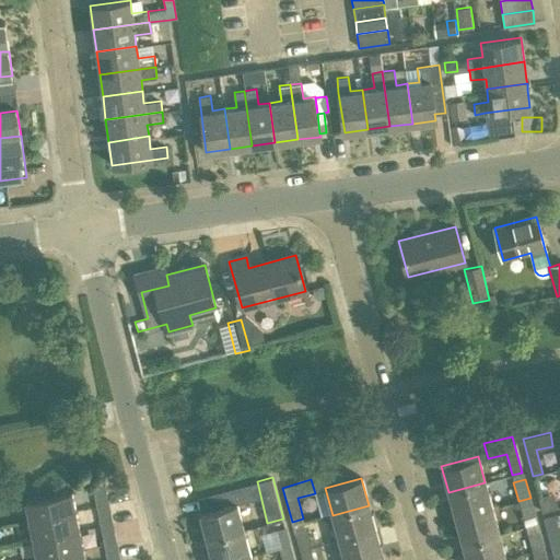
[(455,518),(492,509),(485,482),(448,492),(455,518)]
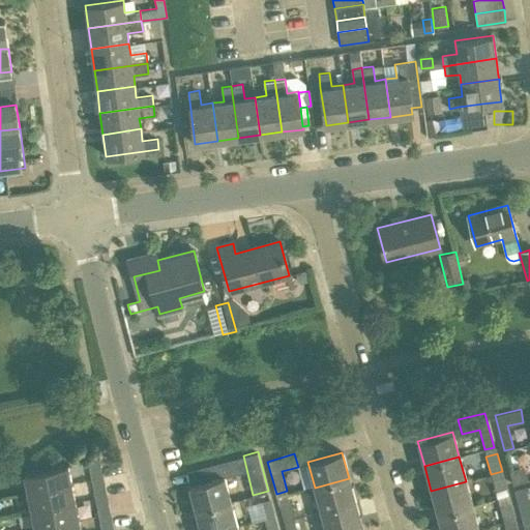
[(91,481),(104,478),(99,459),(87,461),(91,481)]
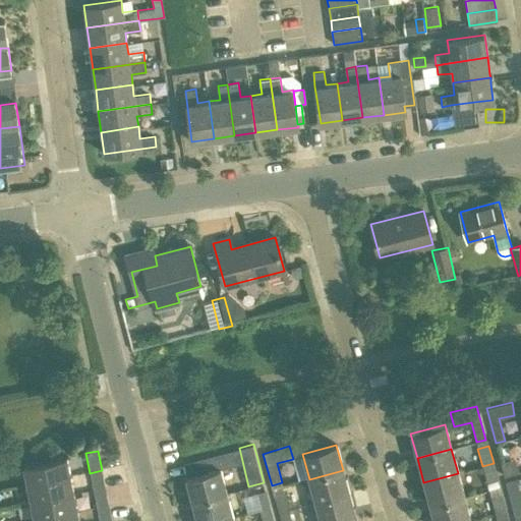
[(26,485),(71,476),(67,458),(23,467),(26,485)]
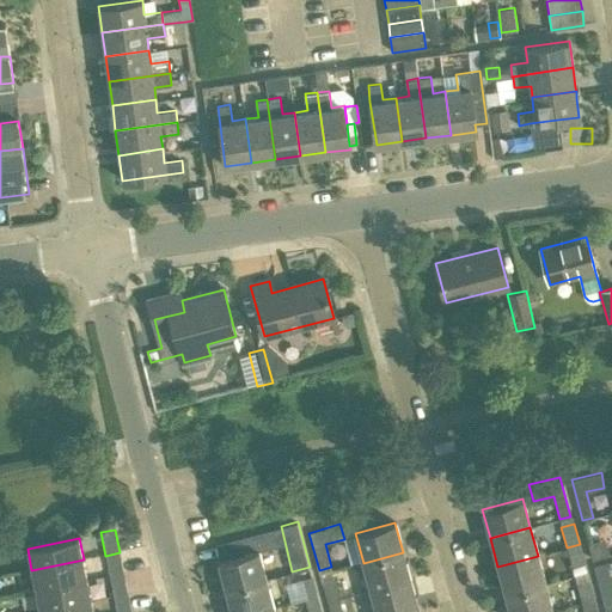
[(604,556),(600,539),(588,543),(593,558),(604,556)]
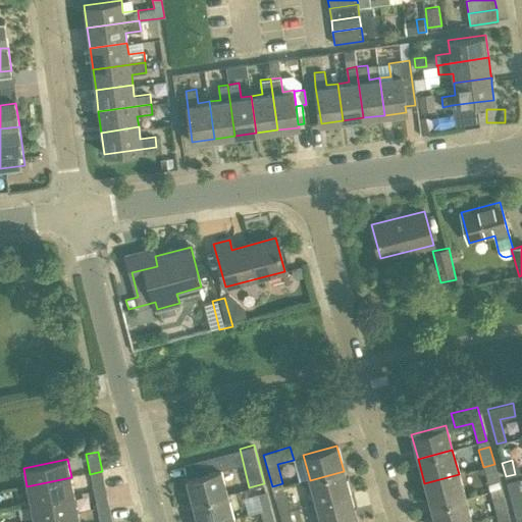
[(494,464),(483,467),(487,484),(499,481),(494,464)]
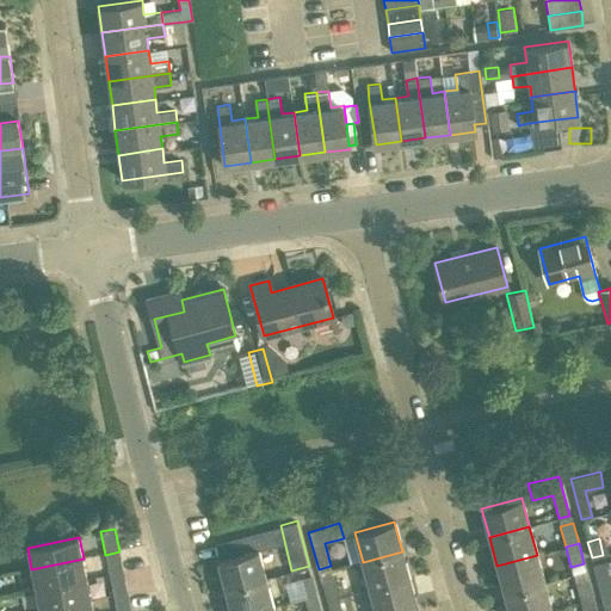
[(226,588),(265,578),(258,549),(218,560),(226,588)]
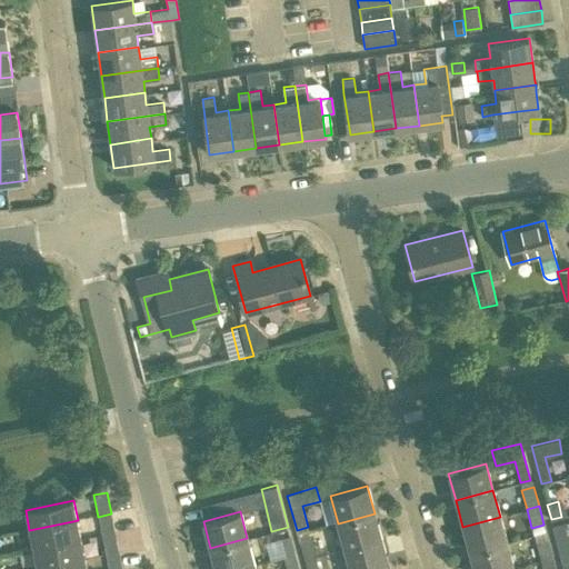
[(102,536),(116,533),(111,513),(98,517),(102,536)]
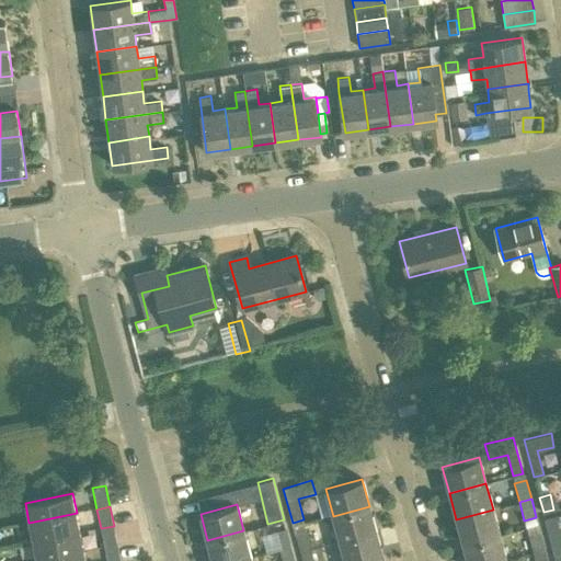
[(340,541),(376,531),(369,506),(333,516),(340,541)]
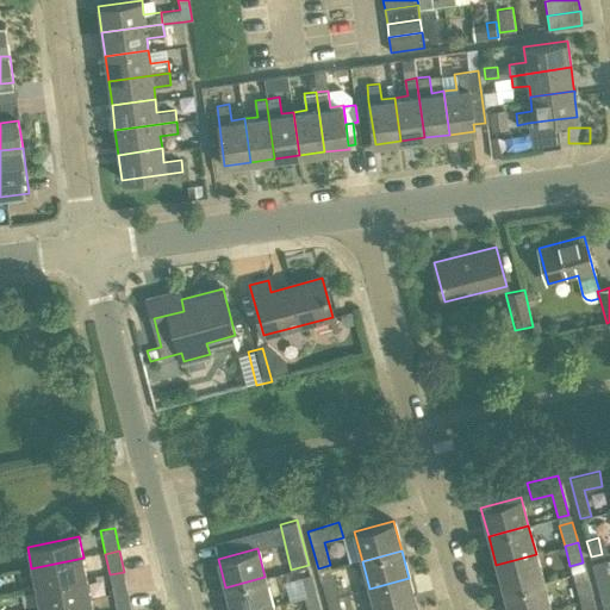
[(503,592),(543,582),(536,554),(496,565),(503,592)]
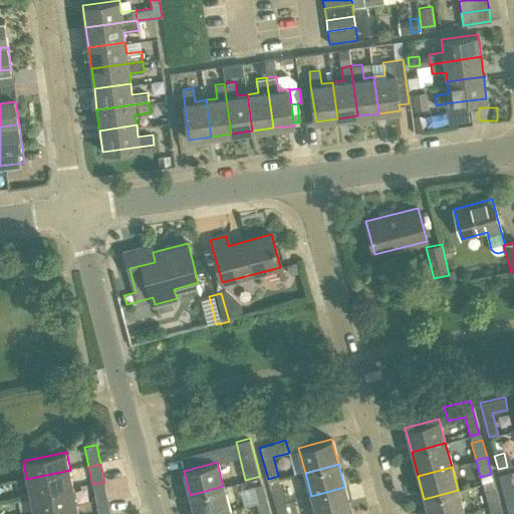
[(30,497),(73,488),(70,470),(26,479),(30,497)]
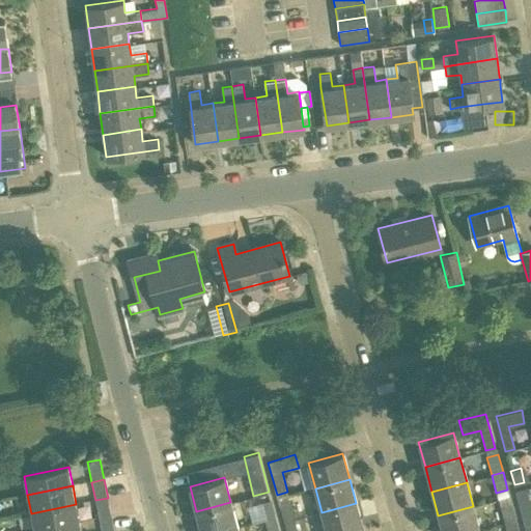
[(524,526),(530,524),(530,508),(526,487),(514,491),(524,526)]
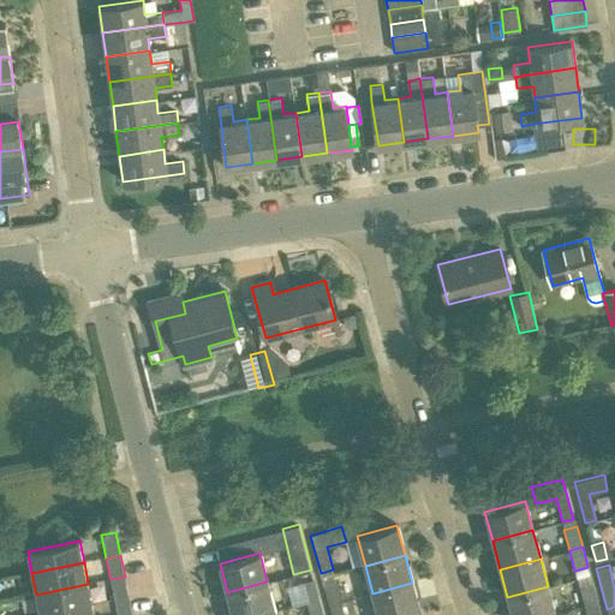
[(118,599),(129,597),(125,577),(111,579),(114,601),(118,599)]
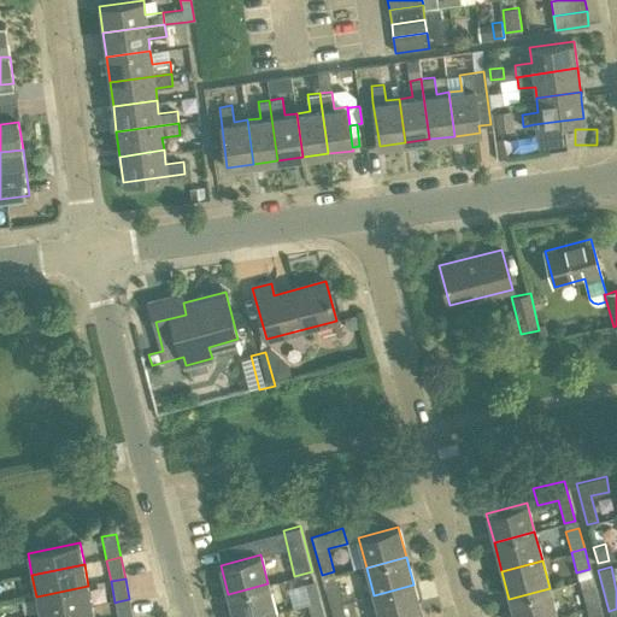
[(301,583),(307,604),(319,600),(315,581),(301,583)]
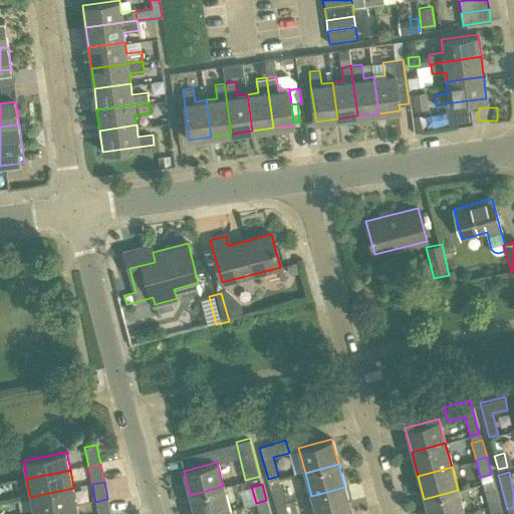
[(195,513),(213,513),(230,510),(223,486),(190,495),(195,513)]
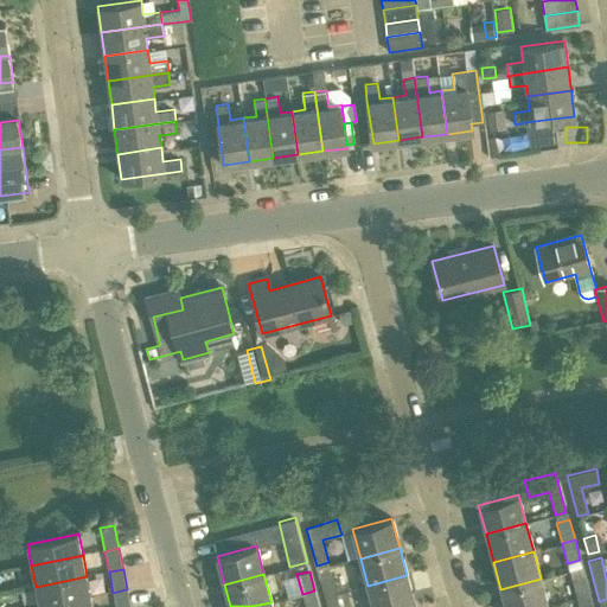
[(372,606),(400,606),(415,604),(407,575),(368,586),(372,606)]
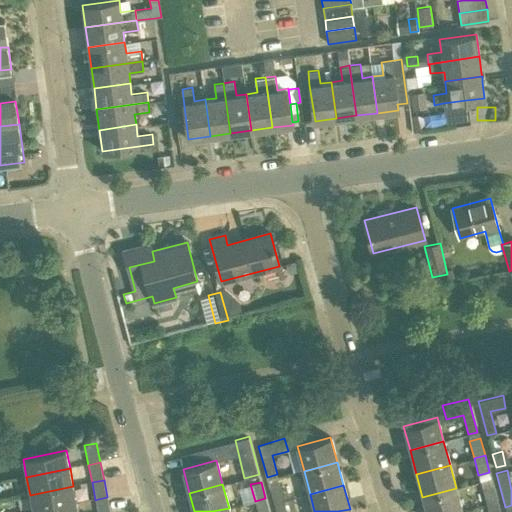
[(487,505),(497,502),(493,485),(482,488),(487,505)]
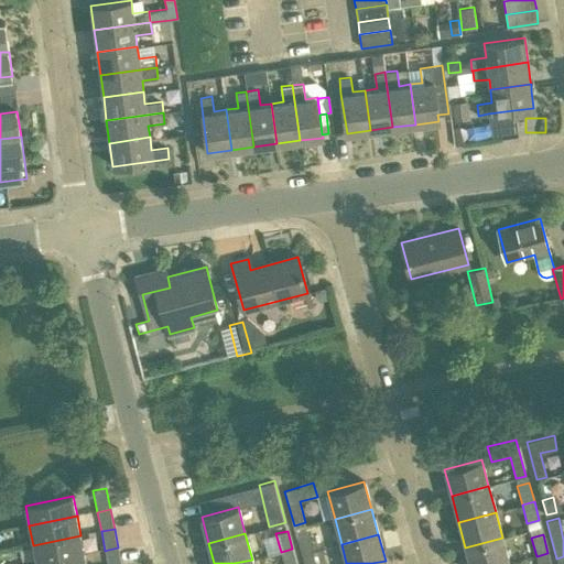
[(36,563),(85,554),(80,535),(33,545),(36,563)]
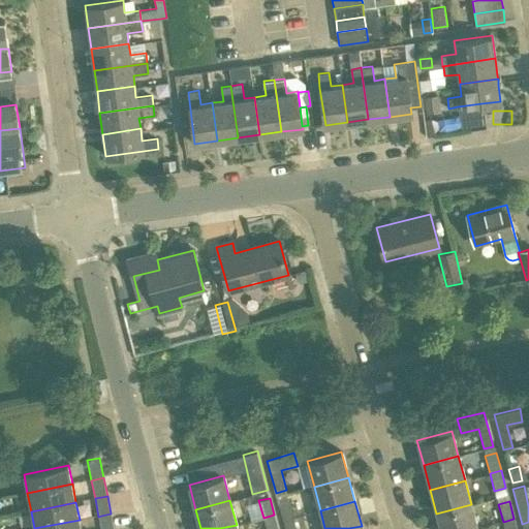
[(440,528),(476,528),(477,528),(471,504),(436,514),(440,528)]
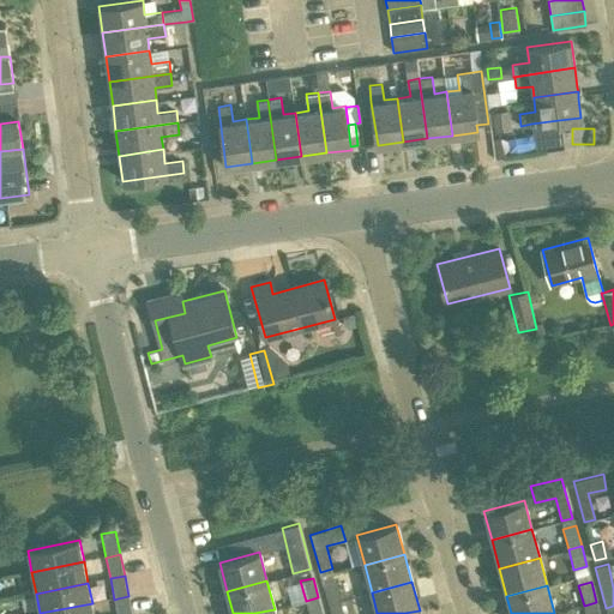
[(325,591),(329,605),(341,601),(337,588),(325,591)]
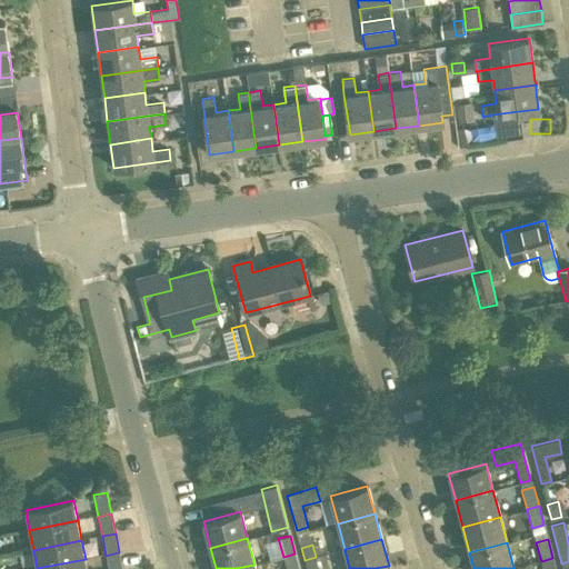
[(121,568),(119,552),(109,555),(106,556),(107,559),(102,560),(103,568),(121,568)]
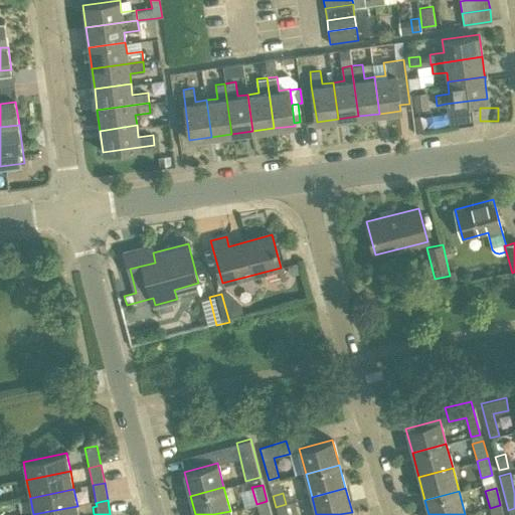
[(259,514),(270,514),(267,501),(256,504),(259,514)]
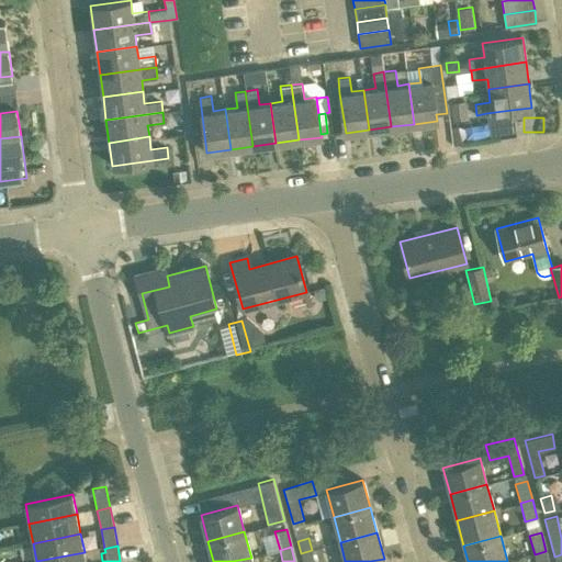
[(302,561),(315,561),(312,550),(301,553),(302,561)]
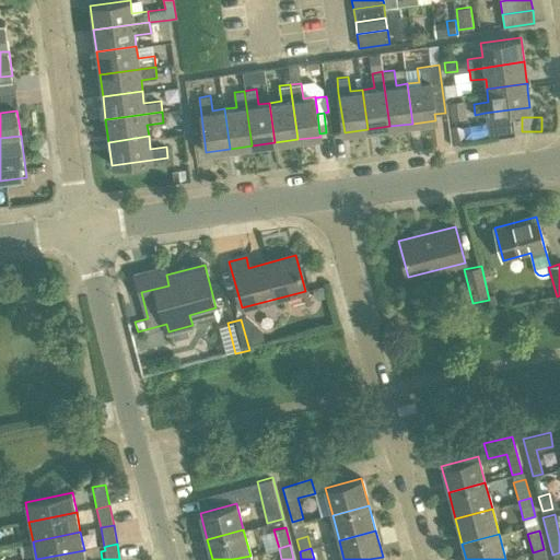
[(547,559),(544,549),(533,552),(534,559),(547,559)]
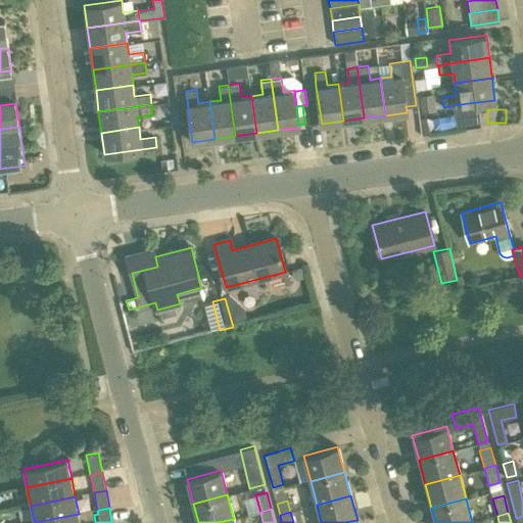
[(34,522),(80,522),(79,514),(34,522)]
